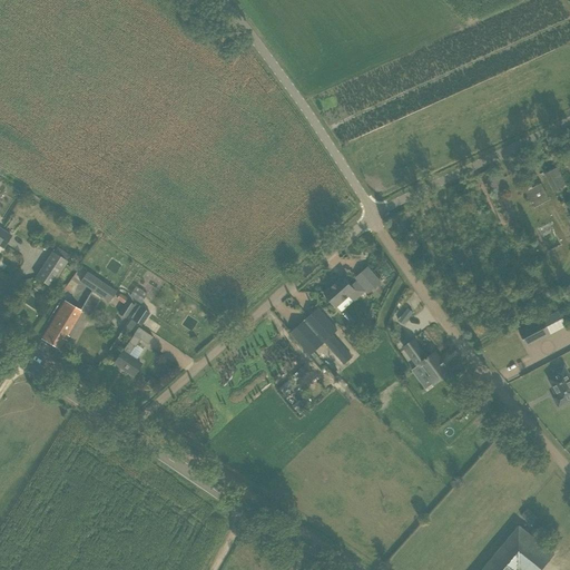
[(546,174),(553,192),(566,186),(557,168),(546,174)]
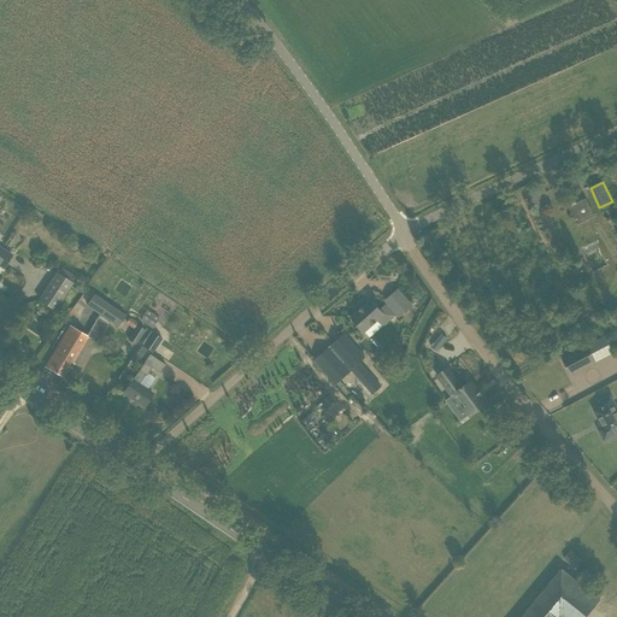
[(586,198),(569,207),(574,218),(592,210),(586,198)]
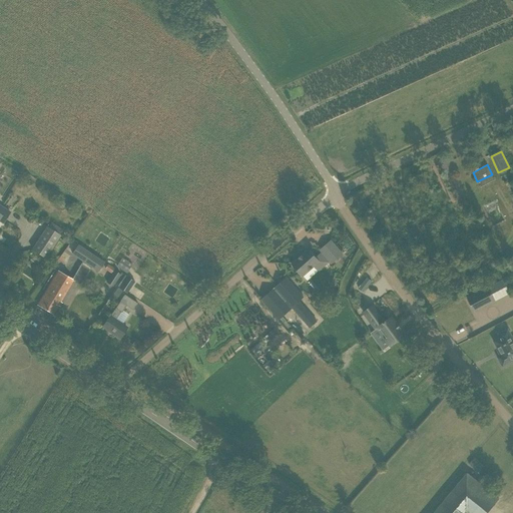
[(0,220),(3,222),(10,211),(0,204),(0,220)]
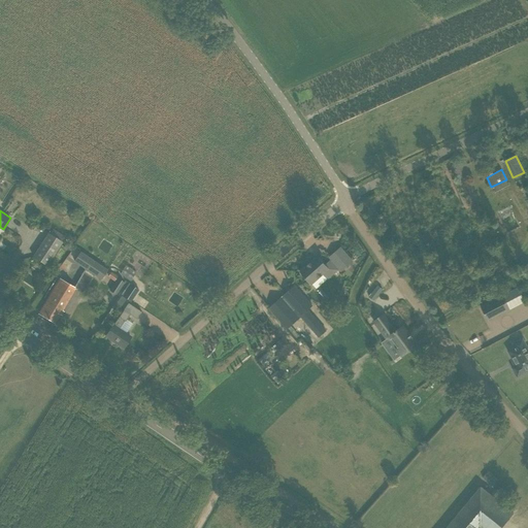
[(33,257),(47,266),(63,242),(48,233),(33,257)]
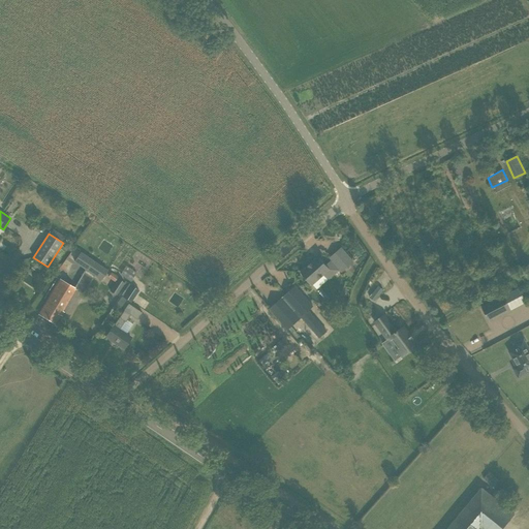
[(94,275),(101,280),(107,271),(80,252),(73,262),(85,270),(94,275)]
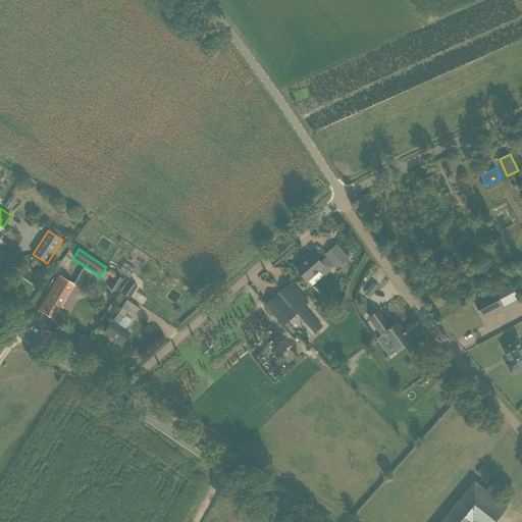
[(329,260),(334,266),(346,256),(341,250),(329,260)]
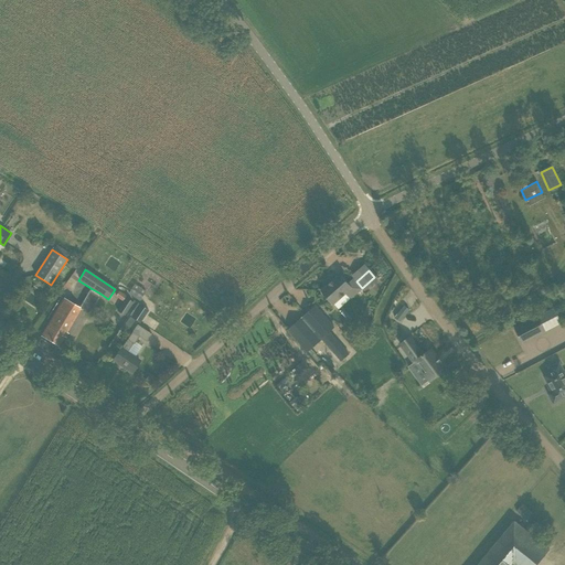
[(320,290),(333,305),(352,288),(340,274),(320,290)]
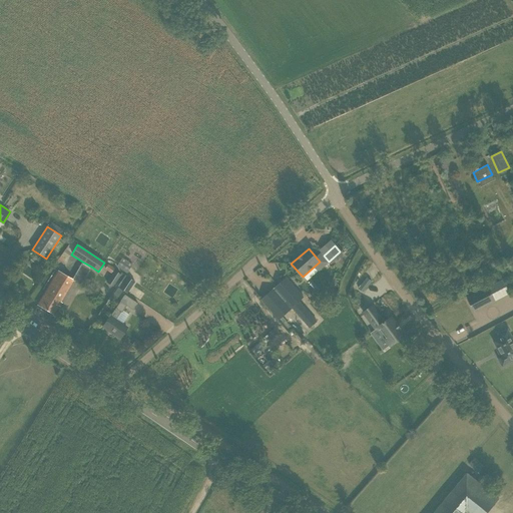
[(341,251),(332,263),(346,274),(354,263),(341,251)]
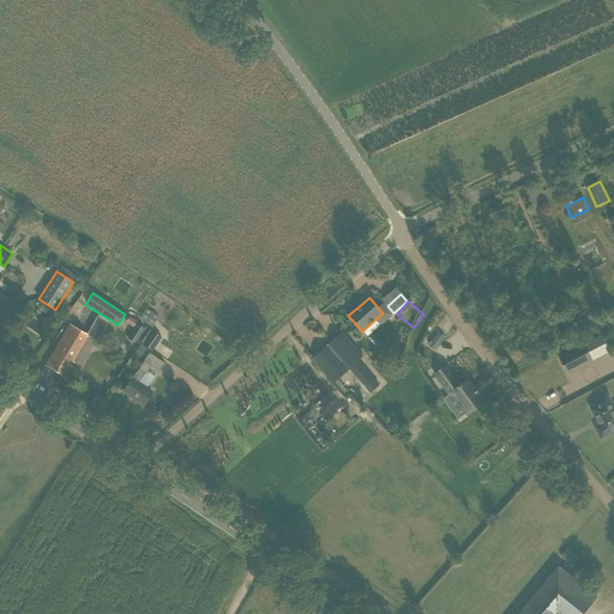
[(140,317),(139,319),(146,324),(151,326),(155,323),(158,317),(161,313),(149,306),(146,308),(143,314),(140,317)]
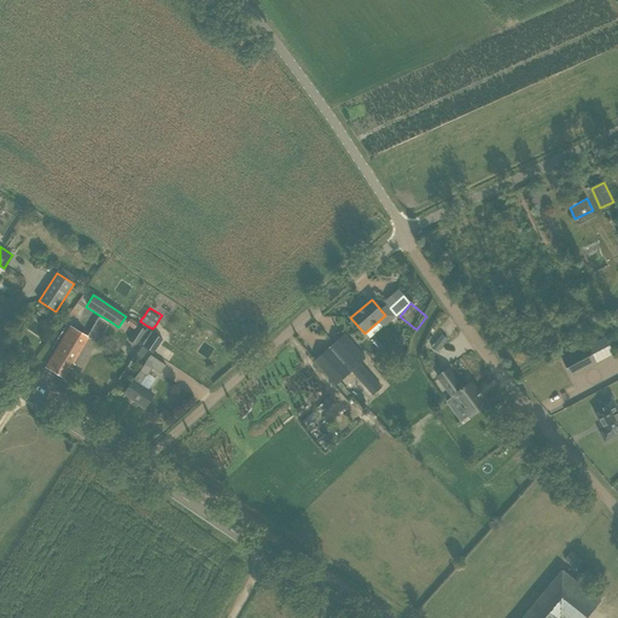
[(110,321),(99,315),(86,337),(97,343),(110,321)]
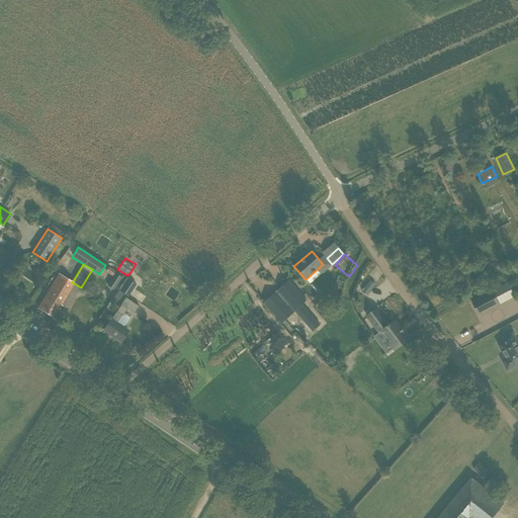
[(109,266),(105,271),(112,275),(115,270),(109,266)]
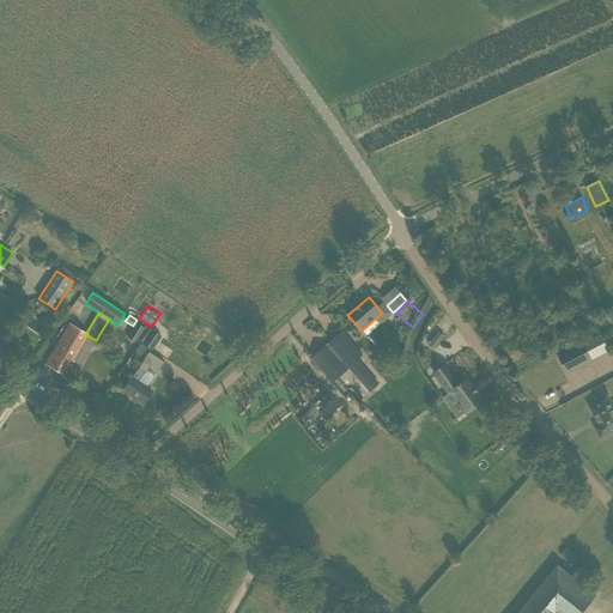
[(137,322),(127,338),(135,343),(145,328),(137,322)]
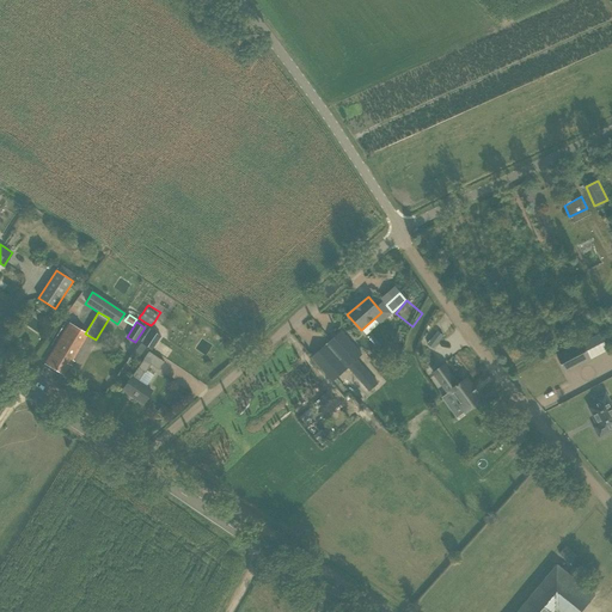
[(46,363),(63,374),(86,336),(85,335),(68,325),(46,363)]
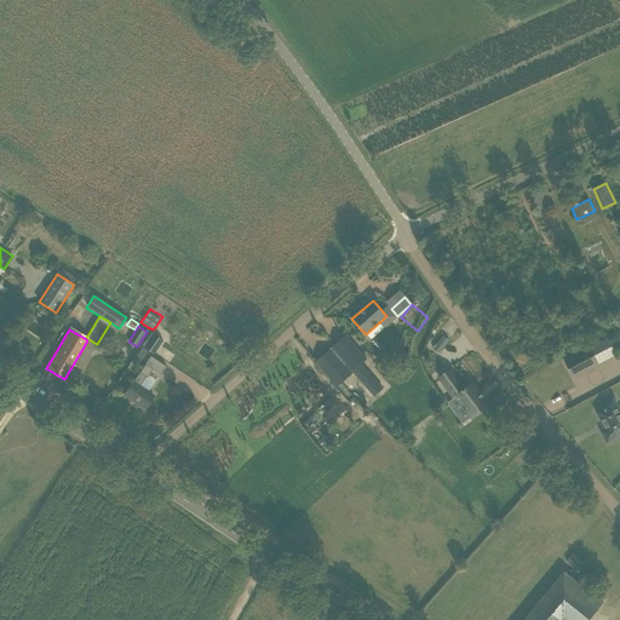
[(178,332),(174,338),(181,343),(185,336),(178,332)]
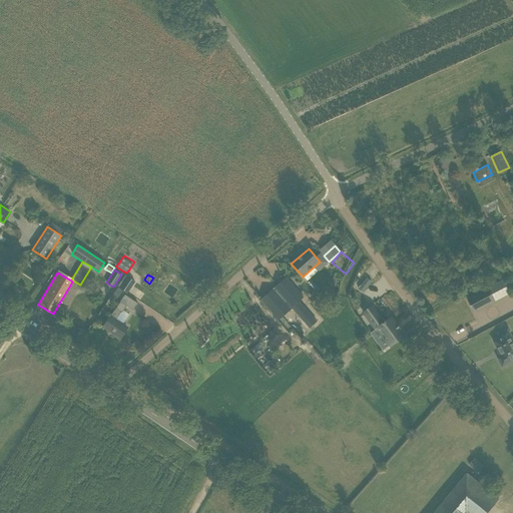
[(126,277),(119,287),(127,293),(134,282),(126,277)]
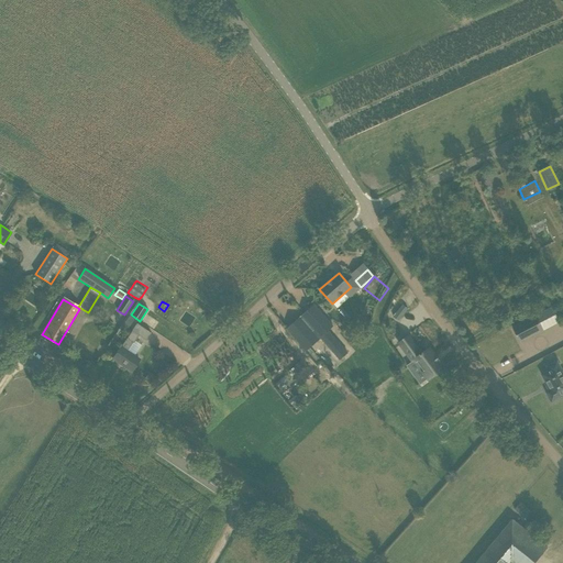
[(333,327),(315,305),(287,329),(306,351),(320,338),(340,360),(348,353),(328,331),(333,327)]
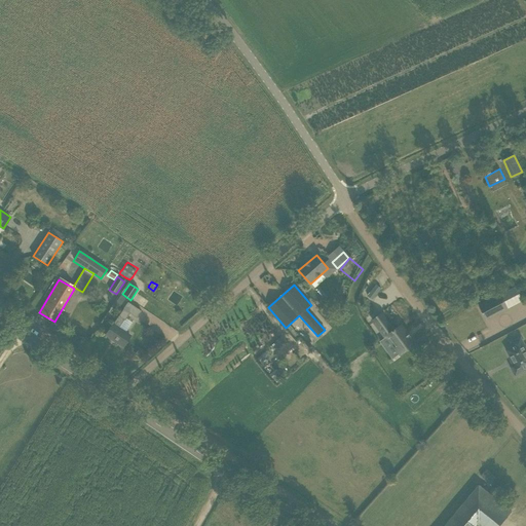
[(367,295),(373,300),(381,289),(376,285),(367,295)]
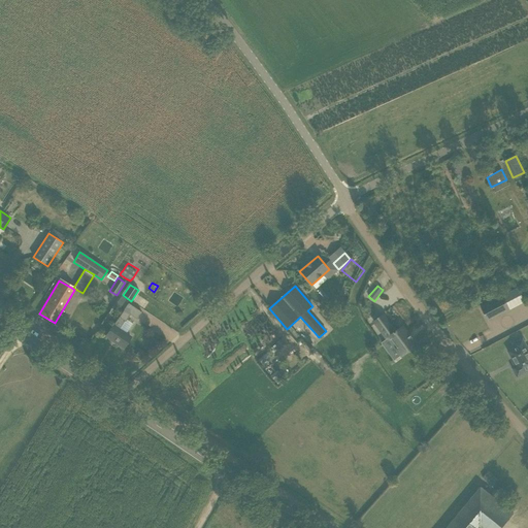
[(481,306),(488,321),(509,309),(502,295),(481,306)]
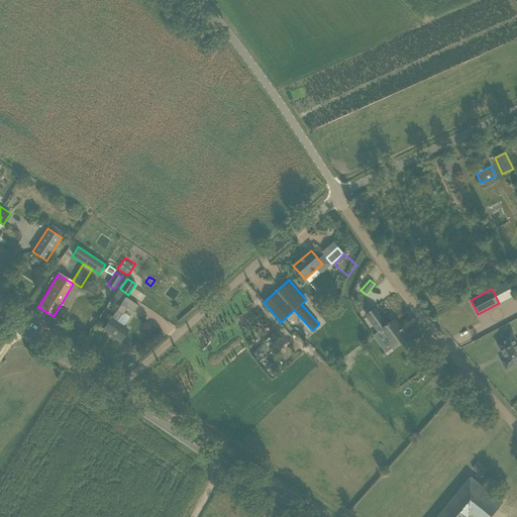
[(103,329),(121,340),(128,330),(116,322),(121,314),(122,315),(127,308),(134,312),(138,306),(125,297),(103,329)]
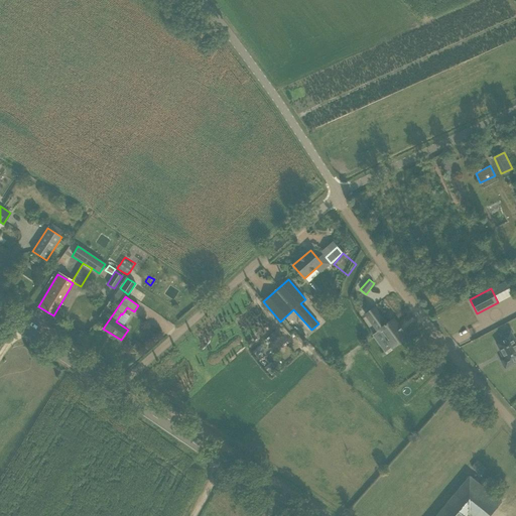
[(376,305),(364,314),(377,333),(381,330),(394,348),(408,337),(394,316),(387,321),(376,305)]
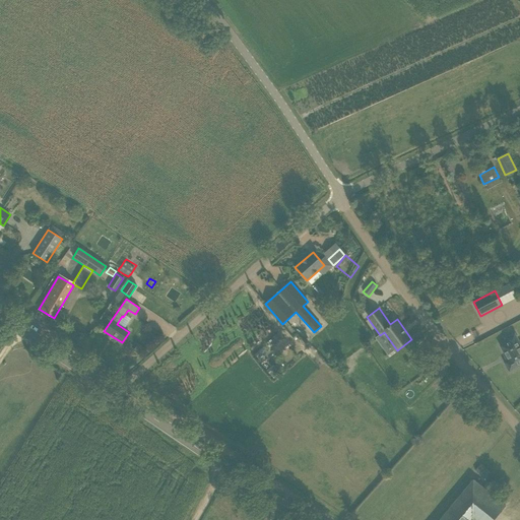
[(519,344),(519,345),(514,334),(506,338),(508,342),(501,345),(509,361),(505,363),(509,371),(519,365),(519,344)]
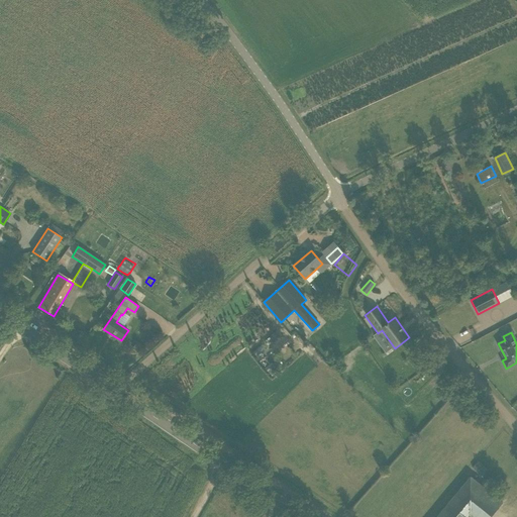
[(136,341),(132,347),(137,351),(143,346),(136,341)]
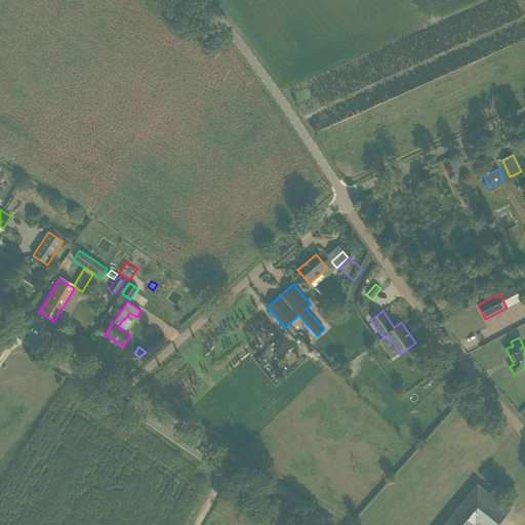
[(480,475),(489,483),(494,477),(486,469),(480,475)]
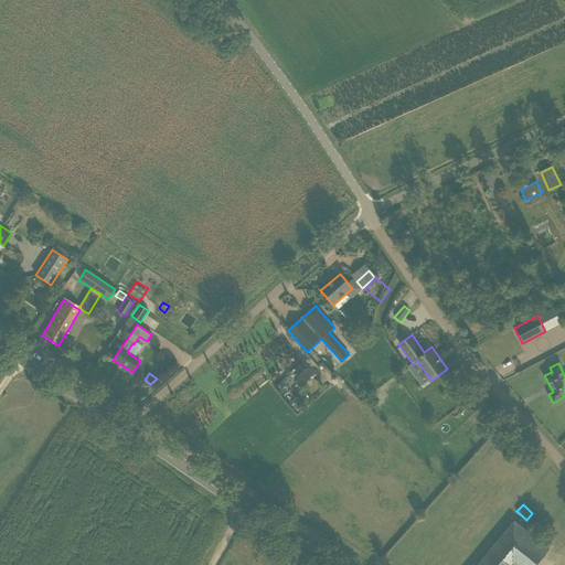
[(478,564),(536,564),(550,550),(515,521),(478,564)]
